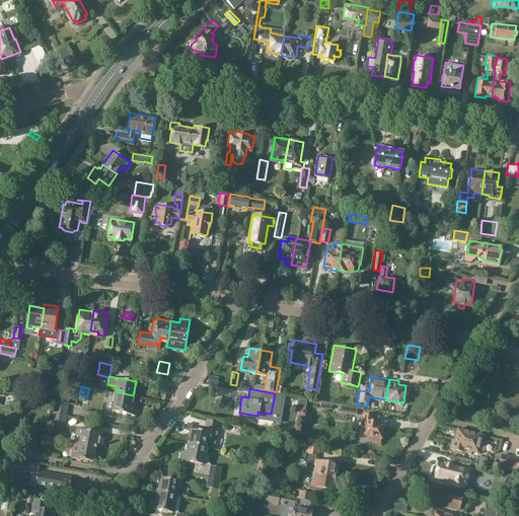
[(70,390),(69,397),(76,398),(77,391),(70,390)]
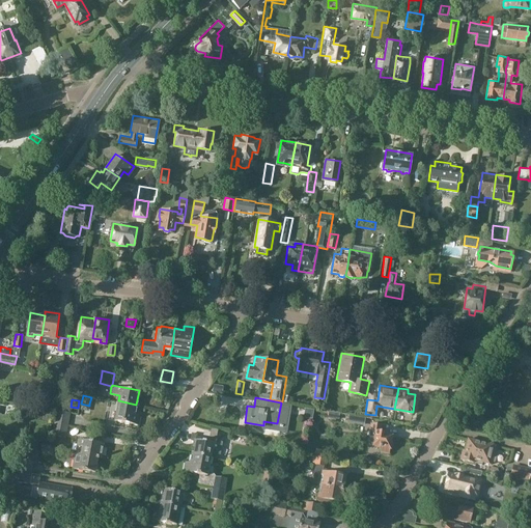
[(136,407),(136,405),(118,400),(115,419),(137,423),(140,412),(135,412),(136,407)]
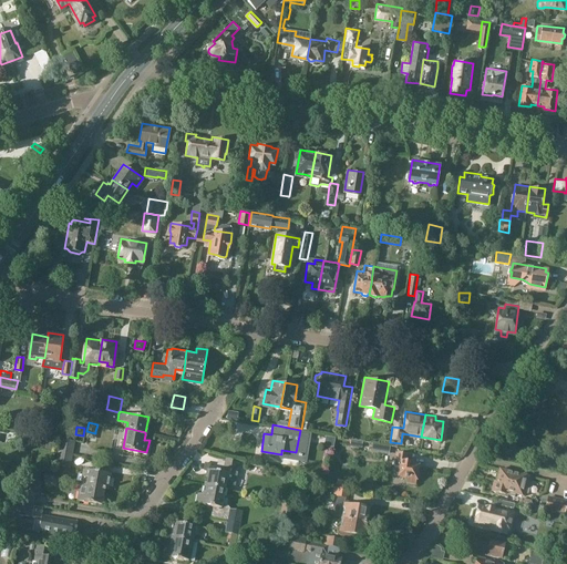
[(334,434),(325,433),(322,445),(333,447),(334,434)]
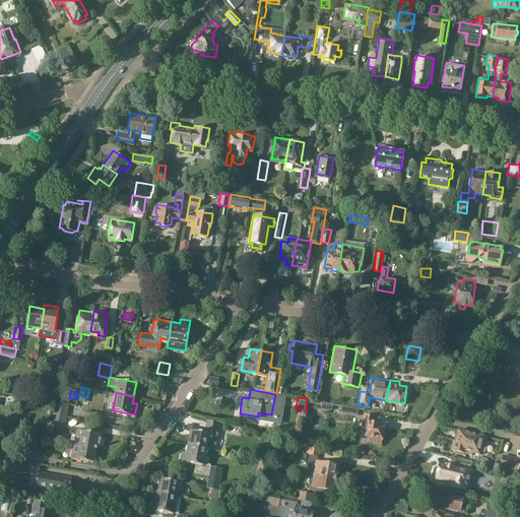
[(55,401),(53,413),(66,415),(68,403),(55,401)]
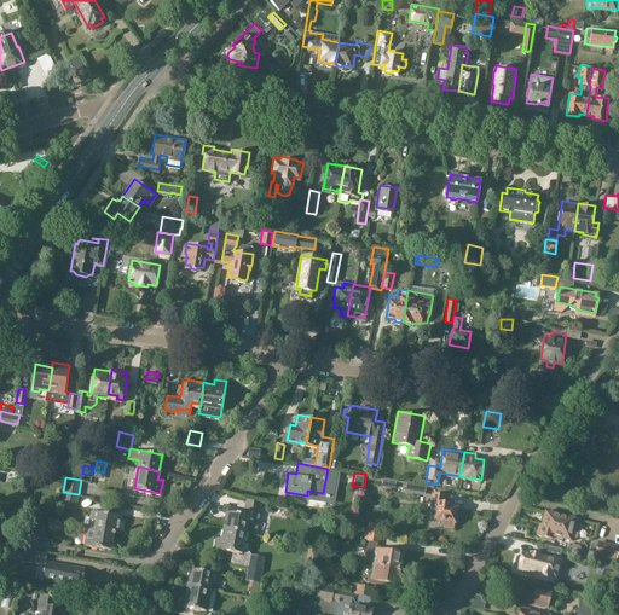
[(417,482),(410,481),(409,487),(415,488),(415,489),(422,491),(423,483),(417,483),(417,482)]
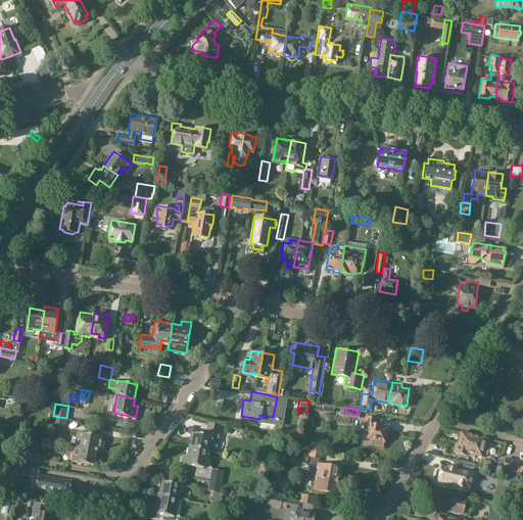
[(64,430),(66,418),(53,416),(51,427),(64,430)]
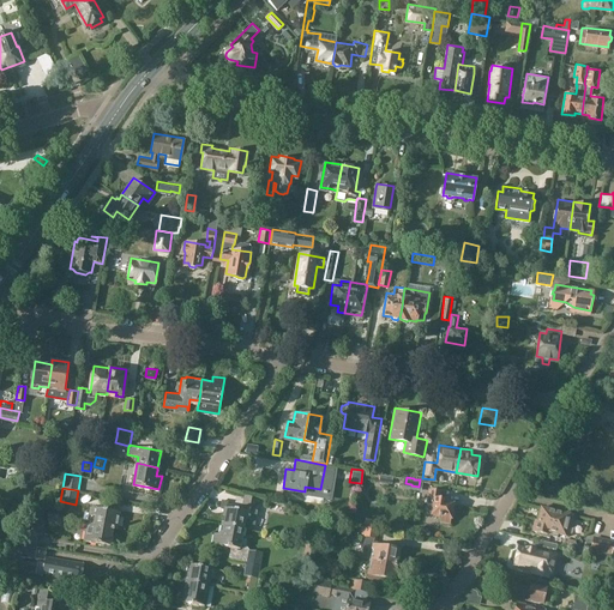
[(446,499),(447,490),(429,488),(427,503),(428,503),(427,513),(440,515),(439,520),(450,521),(453,500),(446,499)]
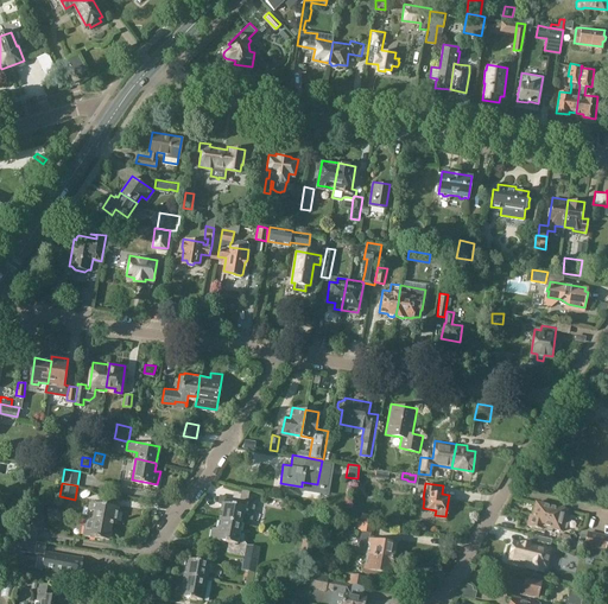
[(222,501),(220,519),(240,522),(242,513),(252,514),(257,491),(242,488),(240,502),(233,501),(233,498),(225,497),(223,501),(222,501)]
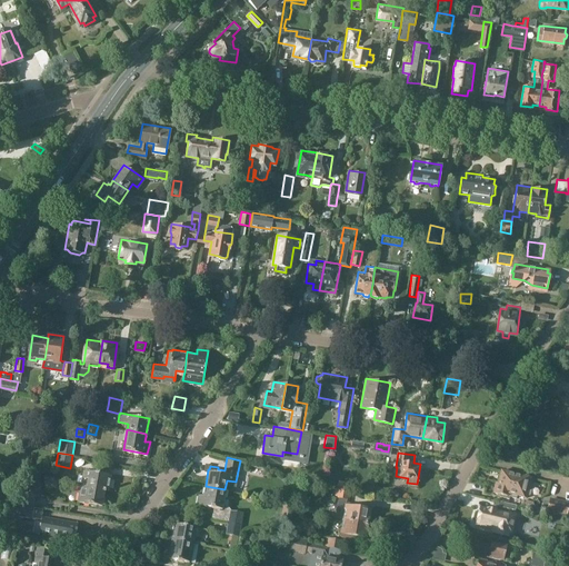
[(531,475),(500,468),(498,482),(495,480),(492,492),(508,495),(508,493),(527,497),(527,494),(529,494),(531,493),(533,480),(532,478),(531,478),(531,475)]
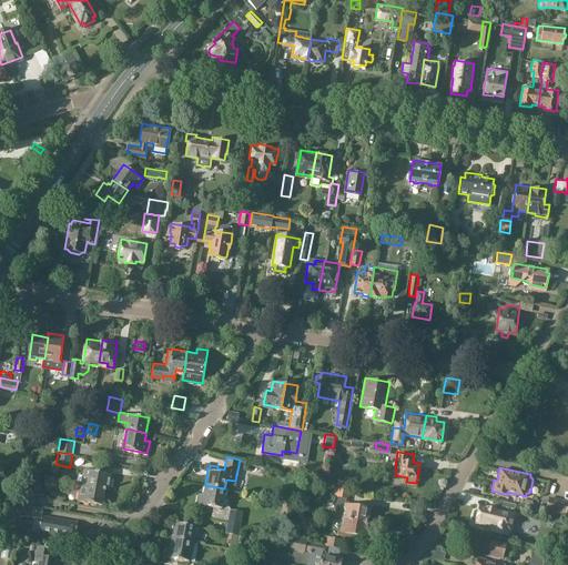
[(87,476),(85,484),(105,487),(108,488),(110,473),(83,468),(82,476),(87,476)]
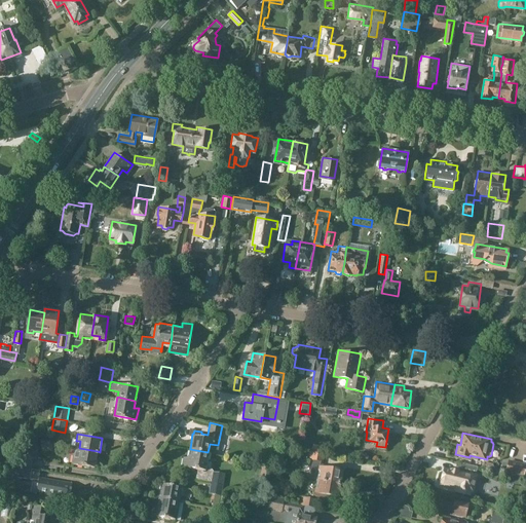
[(98,451),(79,448),(73,447),(72,454),(74,455),(73,462),(94,467),(97,452),(98,453),(98,451)]
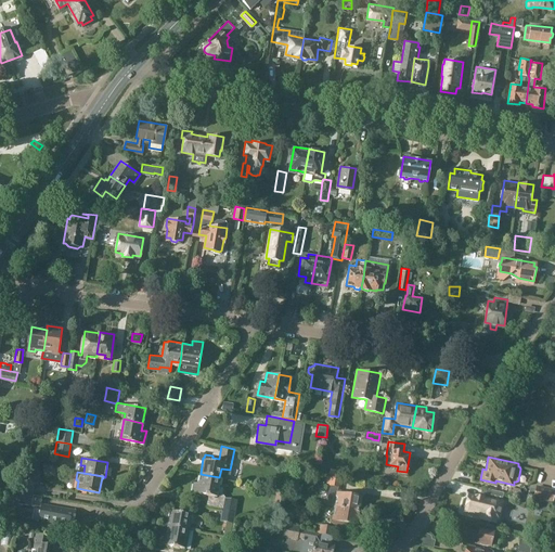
[(207,505),(222,508),(235,510),(237,499),(224,497),(224,496),(222,492),(217,491),(219,477),(201,474),(198,482),(194,480),(192,491),(209,495),(207,505)]
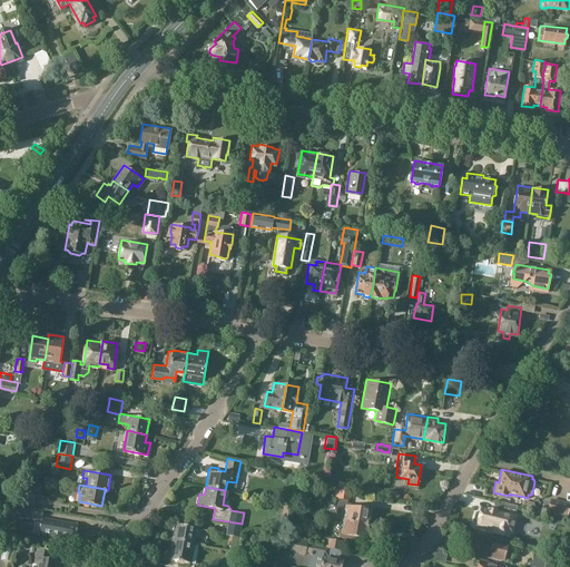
[(335,518),(344,519),(367,524),(370,510),(357,508),(357,505),(347,504),(349,491),(335,489),(334,496),(338,497),(335,518)]
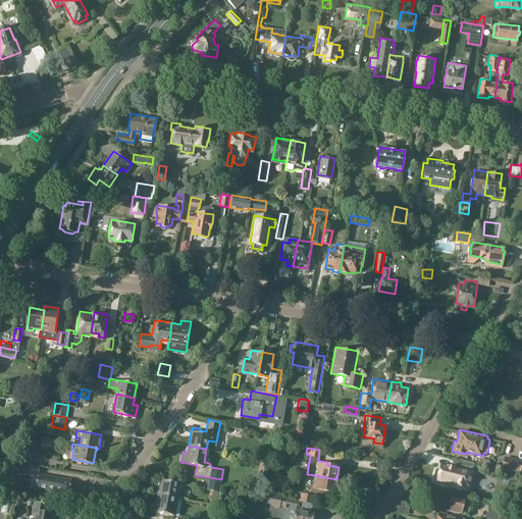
[(20,450),(18,460),(32,462),(34,452),(20,450)]
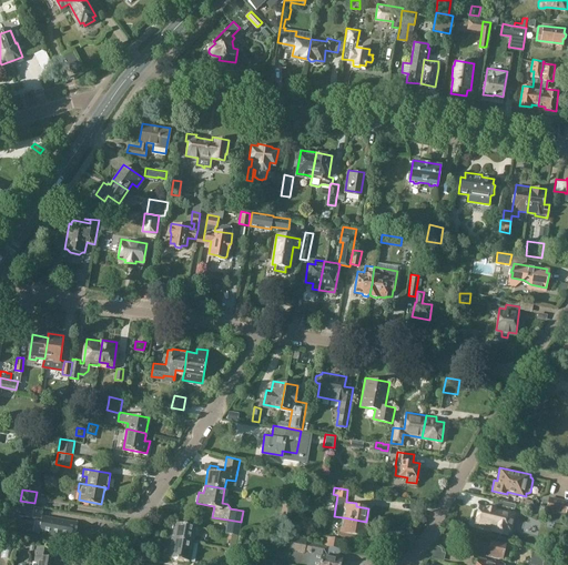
[(545,511),(565,515),(567,502),(567,498),(549,495),(545,511)]
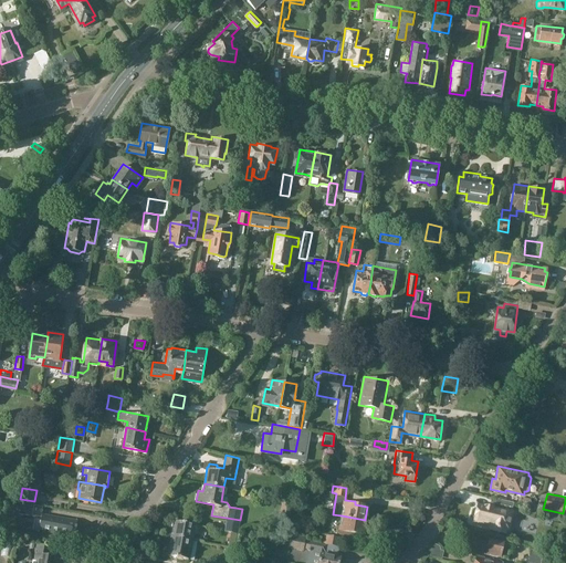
[(494,501),(513,506),(514,501),(495,497),(494,501)]
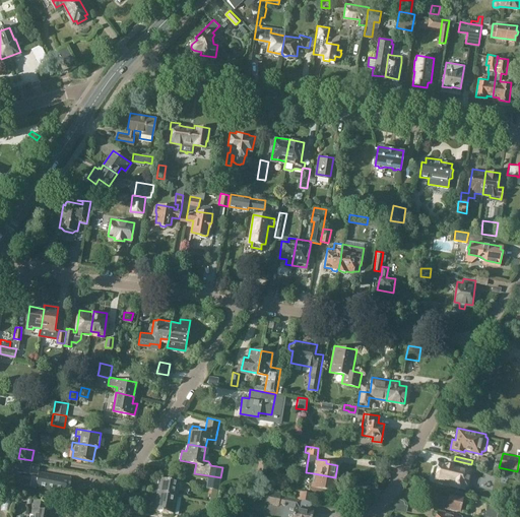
[(29,472),(31,460),(18,458),(16,470),(29,472)]
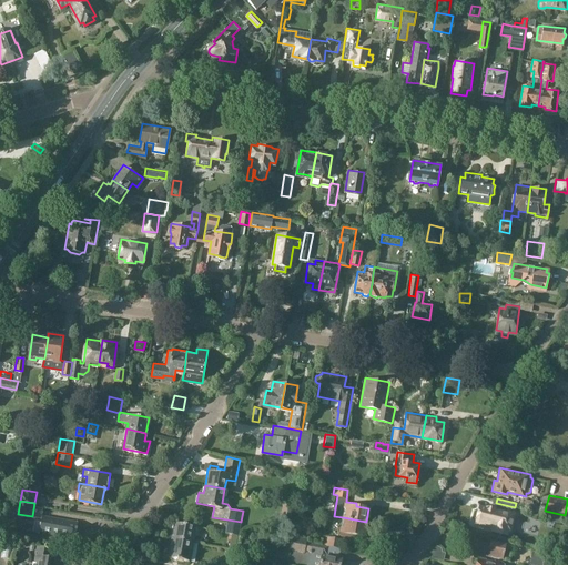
[(511,532),(516,513),(479,504),(474,522),(489,526),(489,530),(508,535),(509,531),(511,532)]
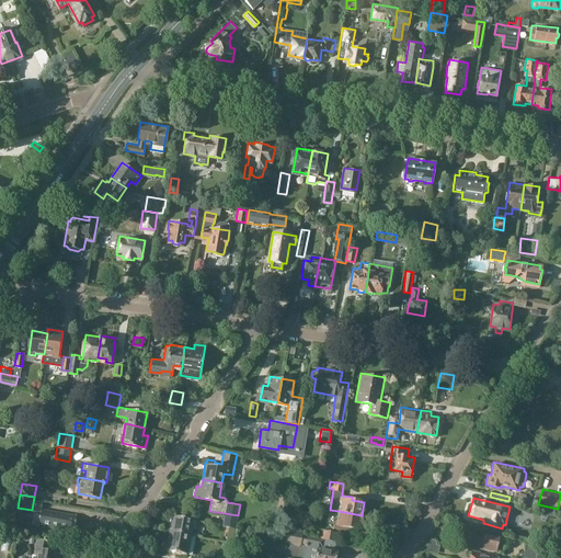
[(36,525),(39,525),(39,524),(75,530),(78,514),(42,509),(41,514),(35,513),(34,521),(36,525)]
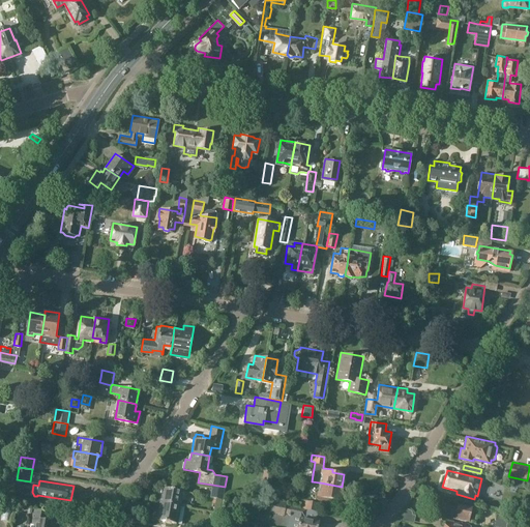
[(340,499),(342,487),(320,482),(317,498),(327,499),(327,497),(340,499)]
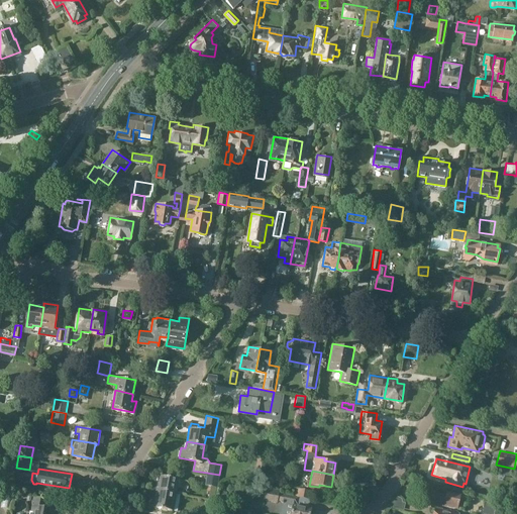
[(217,486),(219,475),(207,473),(205,484),(217,486)]
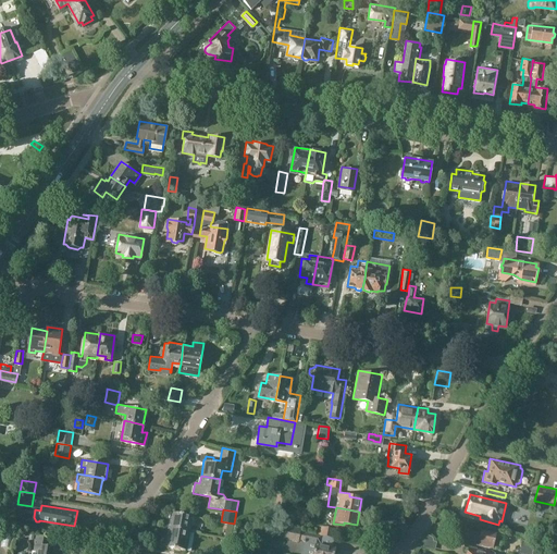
[(172,511),(169,526),(188,530),(189,522),(196,525),(198,516),(172,511)]
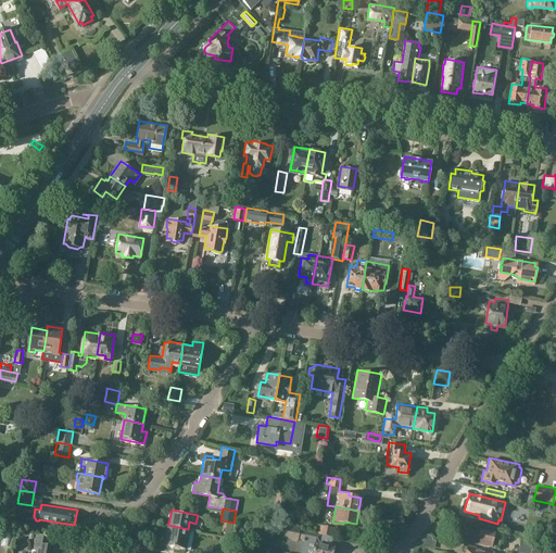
[(276,527),(285,529),(283,536),(298,539),(299,537),(303,538),(300,552),(333,552),(335,547),(318,543),(319,540),(320,540),(321,533),(317,532),(300,529),(301,527),(286,524),(277,523),(276,527)]
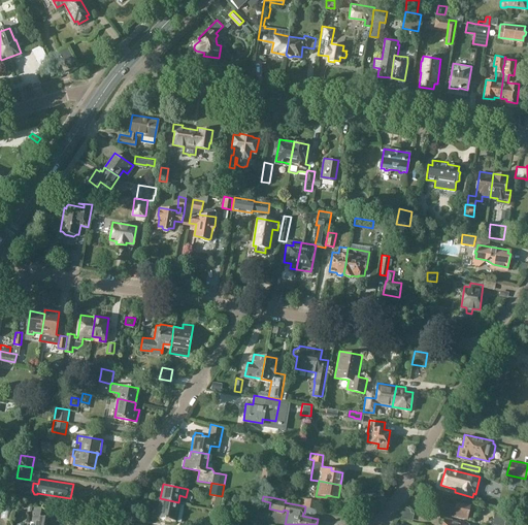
[(303,497),(301,505),(305,506),(316,507),(317,499),(303,497)]
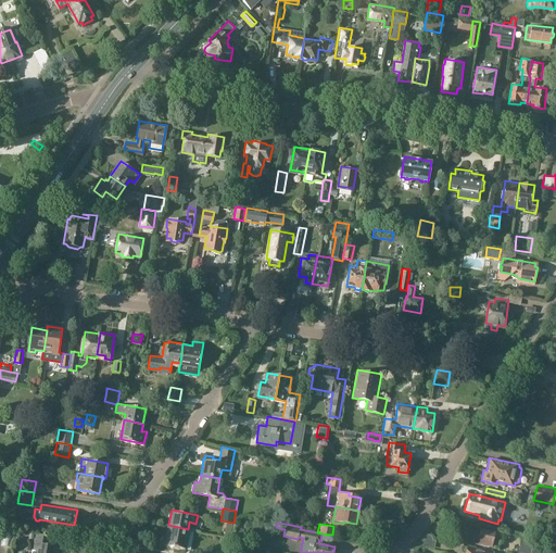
[(184,549),(188,529),(168,525),(166,533),(162,532),(160,543),(184,549)]
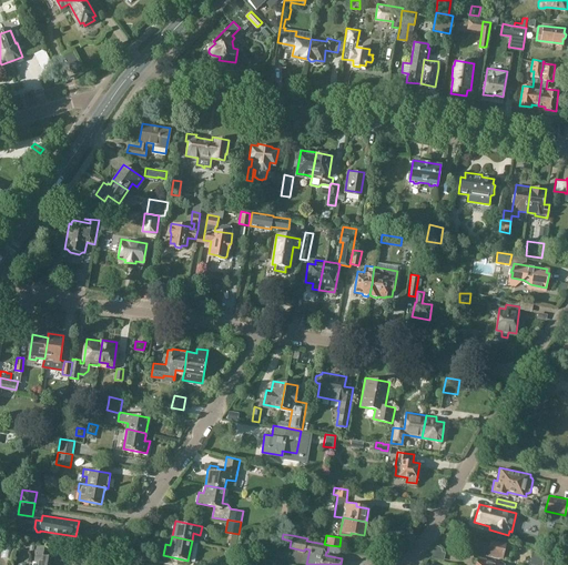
[(247,551),(250,538),(246,538),(242,537),(241,537),(239,548),(247,551)]
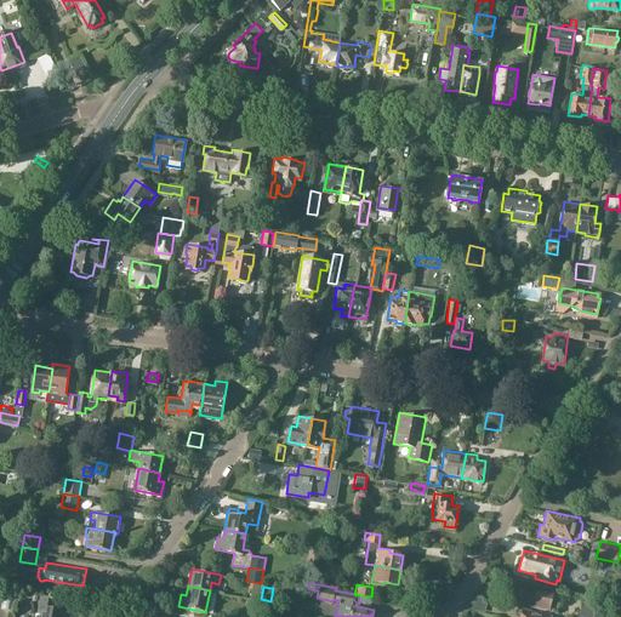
[(531,605),(550,609),(554,592),(536,587),(531,605)]
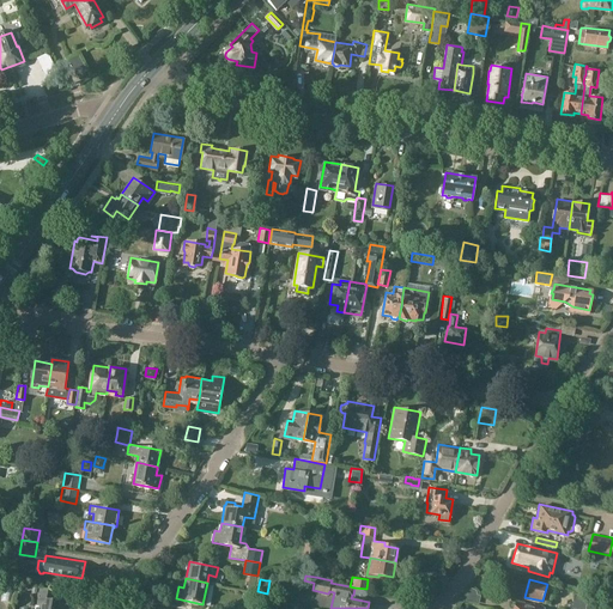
[(41,586),(37,603),(43,604),(41,608),(65,608),(66,602),(53,600),(54,589),(41,586)]
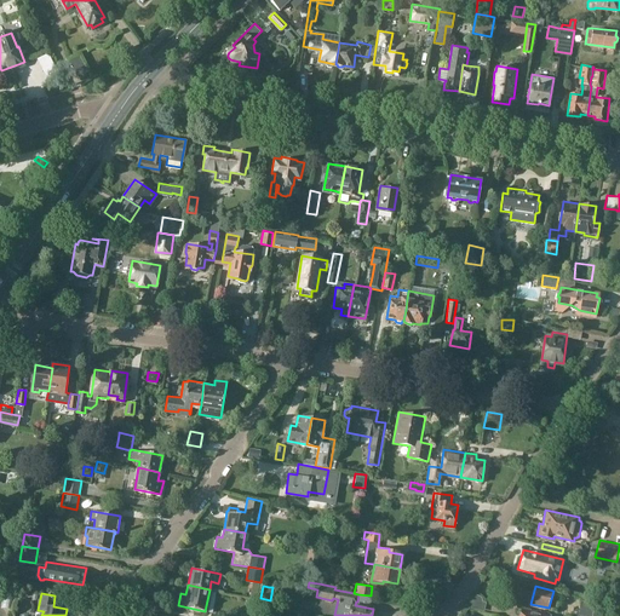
[(583,597),(580,605),(595,609),(596,600),(583,597)]
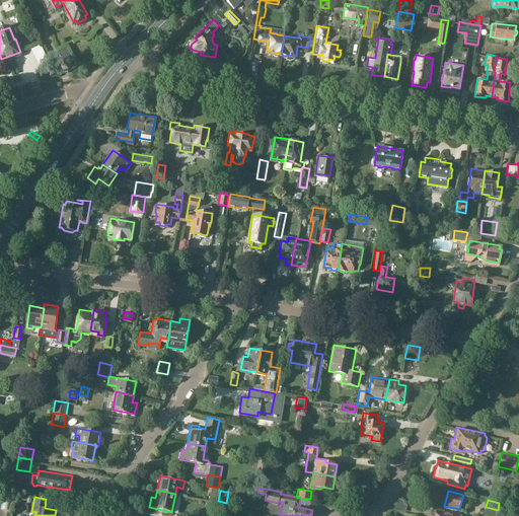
[(436,507),(434,515),(460,515),(461,514),(444,510),(444,509),(436,507)]
